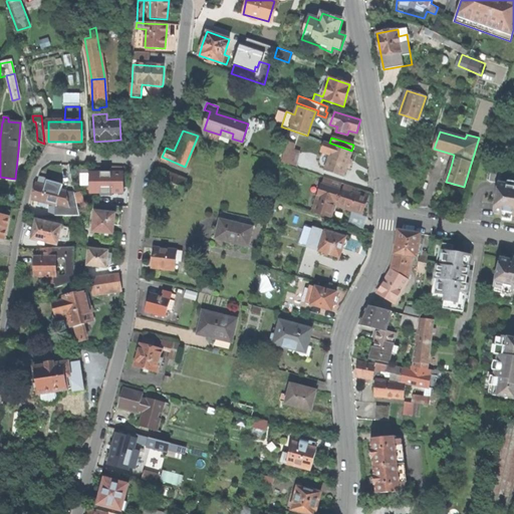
[(286,141),(284,148),(291,150),(293,144),(286,141)]
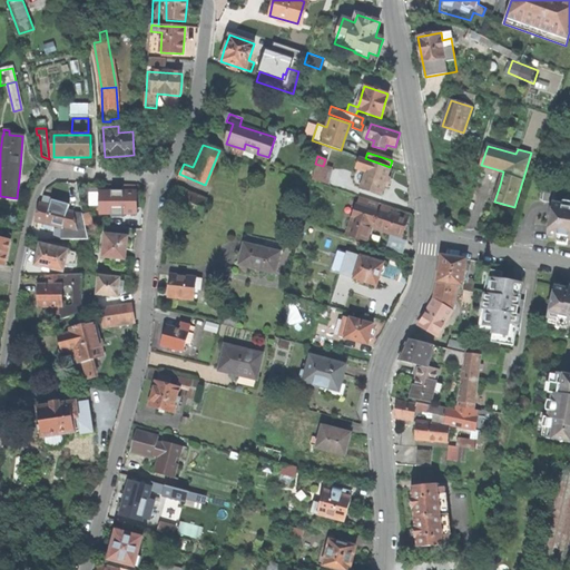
[(386,176),(390,167),(365,158),(360,157),(356,168),(366,172),(360,188),(380,195),(383,185),(385,180),(386,176)]
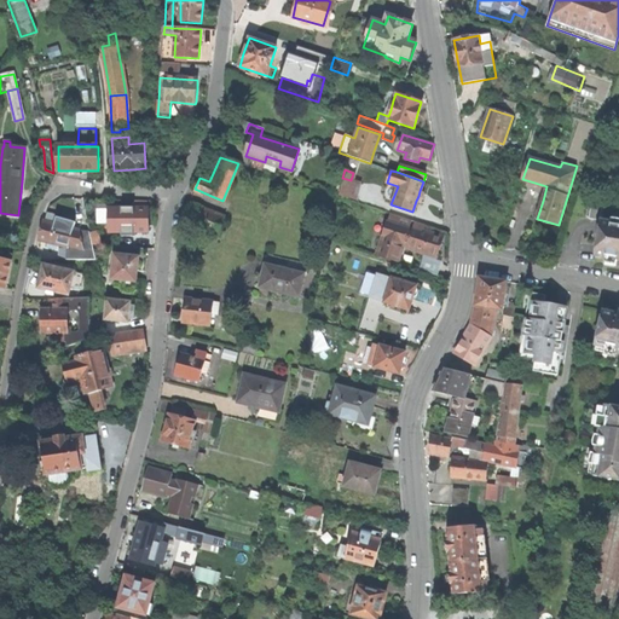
[(339,195),(354,201),(358,183),(351,180),(342,178),(339,195)]
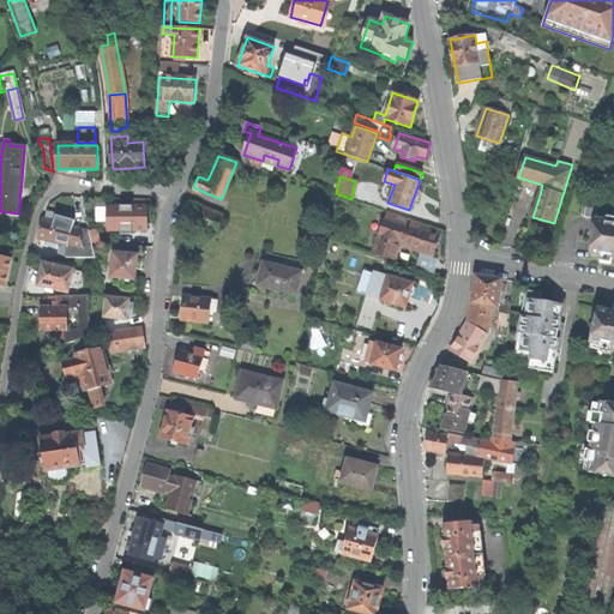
[(180,222),(215,235),(222,215),(187,202),(184,212),(180,222)]
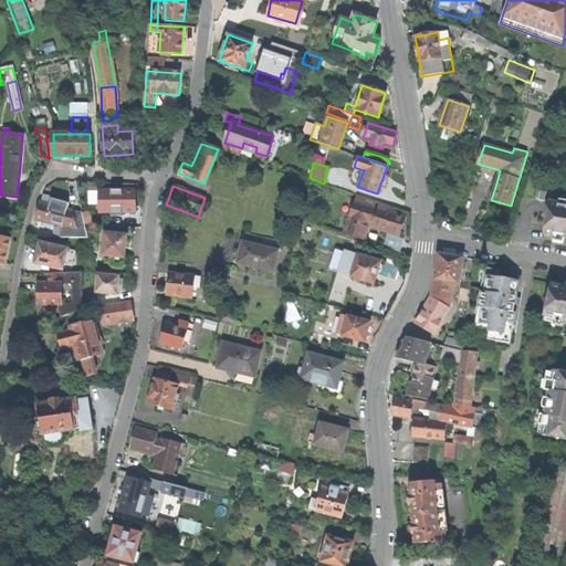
[(565,190),(541,187),(538,200),(548,201),(546,216),(544,217),(546,219),(544,233),(565,237),(565,190)]
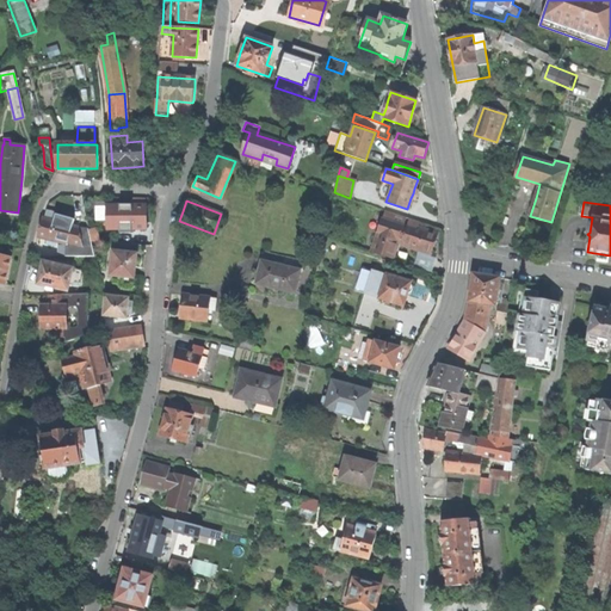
[(107,228),(147,228),(147,218),(147,205),(107,207),(107,228)]
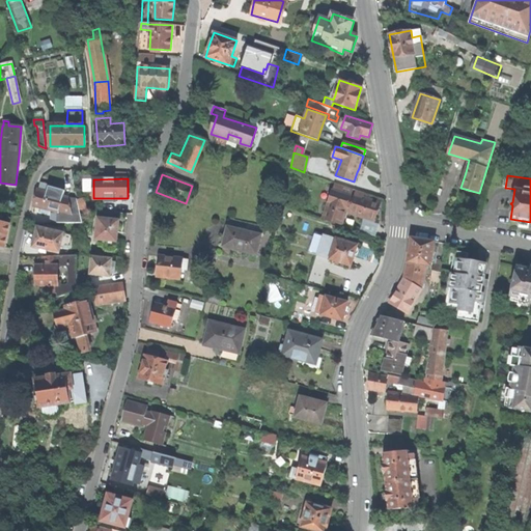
[(362,198),(354,196),(354,198),(350,197),(352,189),(338,185),(333,200),(330,199),(323,218),(340,224),(345,208),(350,210),(348,213),(374,220),(378,210),(380,203),(362,198)]
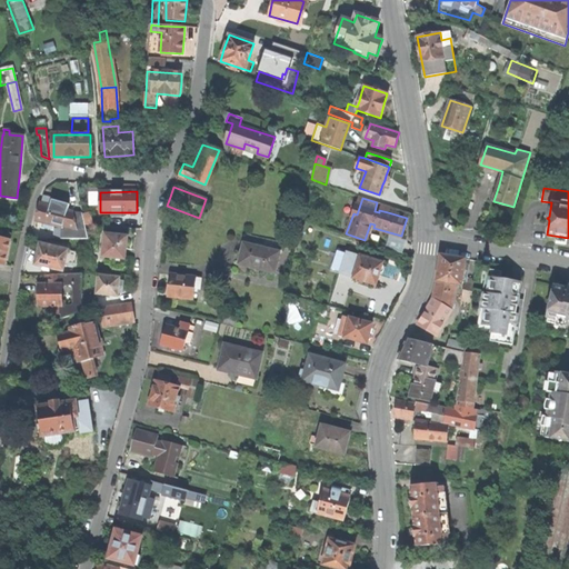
[(88,240),(85,226),(82,215),(73,213),(75,212),(68,211),(69,205),(52,200),(50,207),(40,203),(38,212),(36,221),(46,223),(46,227),(52,229),(53,226),(62,228),(62,240),(72,240),(87,240),(88,240)]
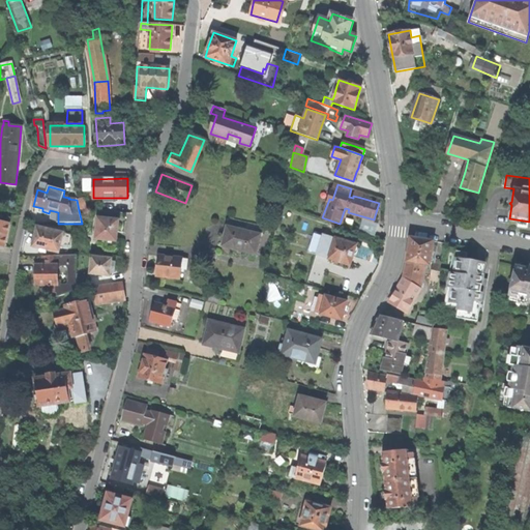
[(86,210),(84,198),(77,200),(79,210),(86,210)]
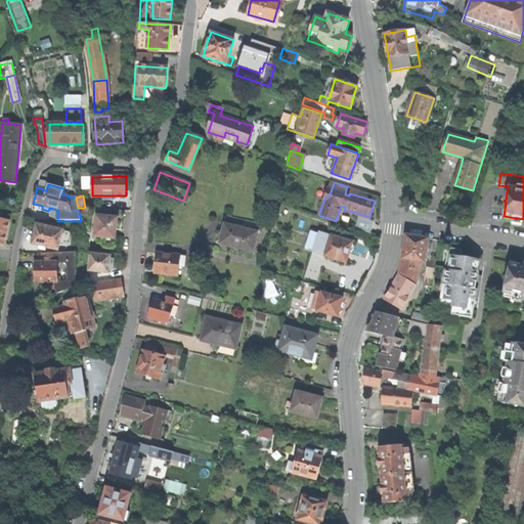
[(104,245),(113,246),(114,238),(115,238),(116,230),(118,218),(97,216),(95,236),(104,237),(104,245)]
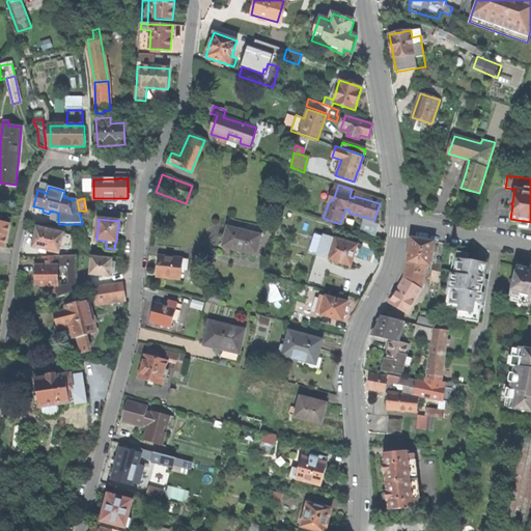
[(379,225),(363,220),(359,230),(374,235),(379,225)]
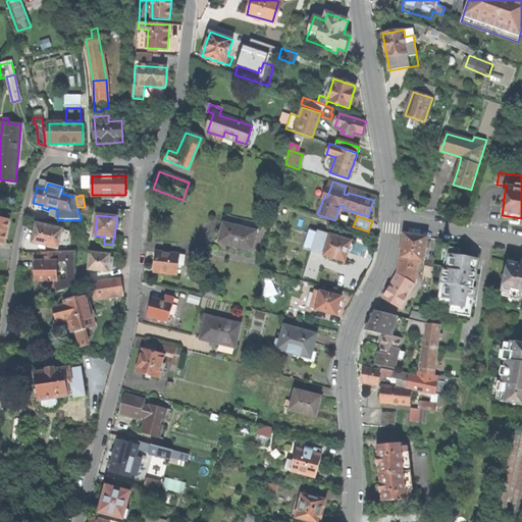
[(0,242),(4,243),(6,231),(9,221),(0,218),(0,242)]
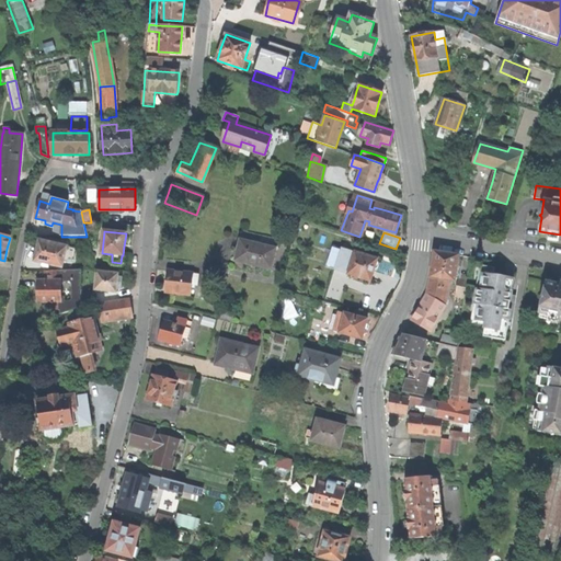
[(235,261),(271,270),(275,249),(239,240),(237,251),(235,261)]
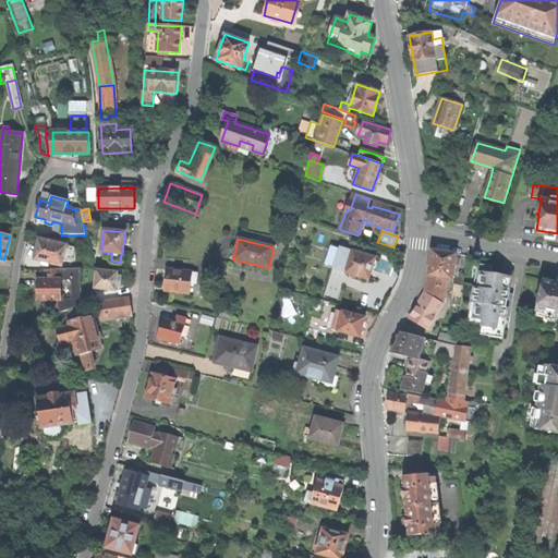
[(65,254),(68,245),(40,240),(37,253),(35,261),(62,266),(63,266),(65,254)]
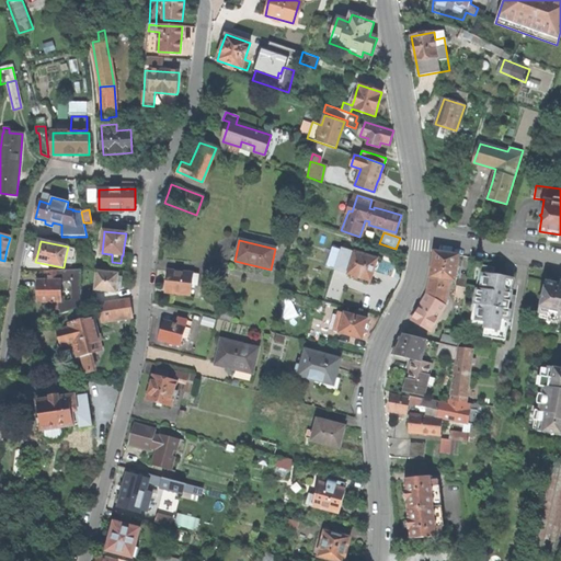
[(448,279),(455,281),(458,255),(434,251),(432,263),(430,276),(431,277),(448,279)]
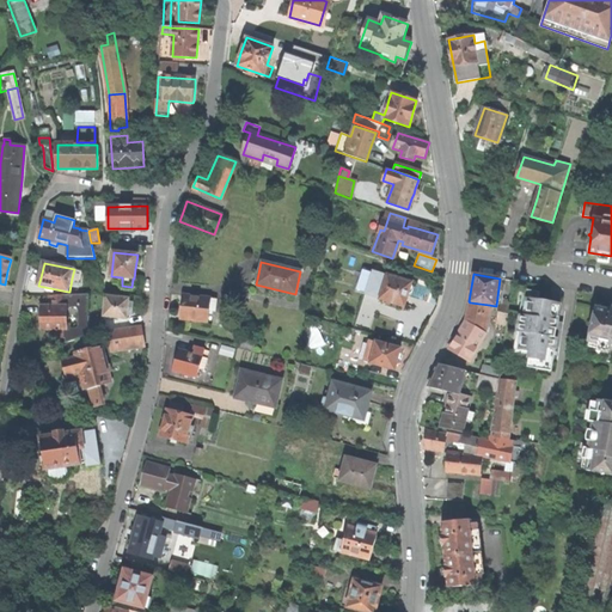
[(411,283),(411,282),(387,275),(385,283),(378,281),(374,291),(381,293),(380,299),(404,306),(408,294),(410,293),(411,291),(412,288),(412,286),(411,283)]
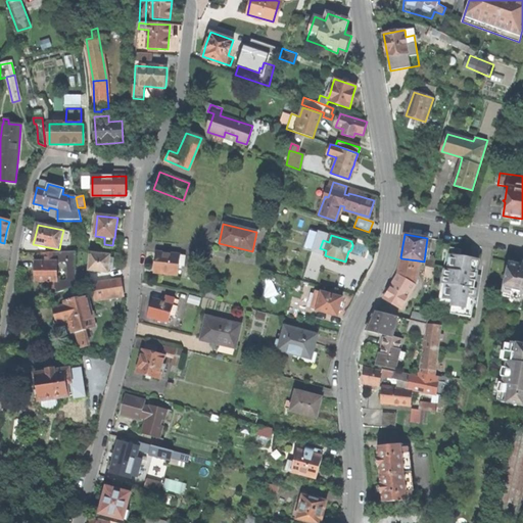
[(68,240),(61,238),(59,249),(66,250),(68,240)]
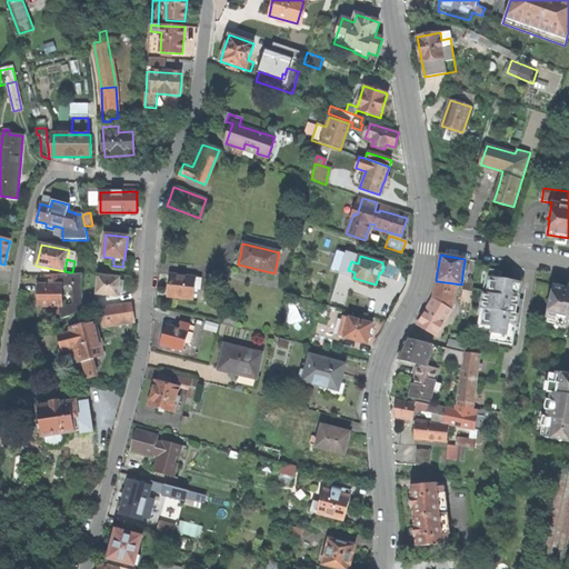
[(60,313),(60,318),(61,318),(87,310),(97,308),(98,298),(82,297),(82,273),(46,276),(46,285),(39,285),(39,298),(38,307),(51,307),(51,315),(60,313)]
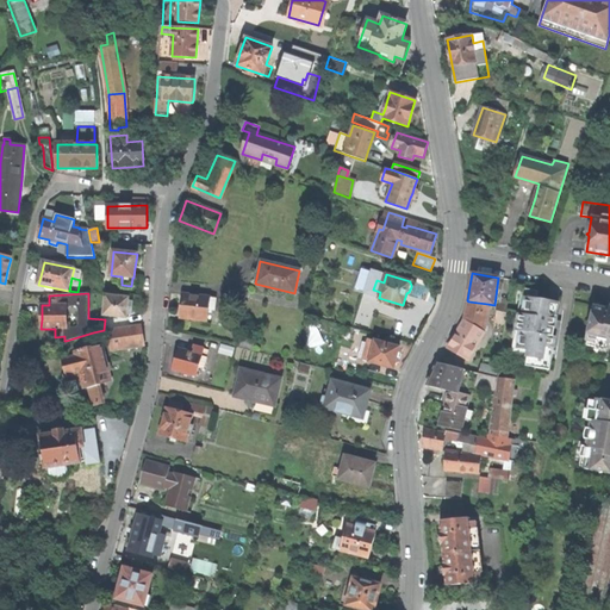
[(179,318),(207,321),(209,310),(212,310),(213,302),(210,302),(210,297),(181,294),(180,307),(179,318)]
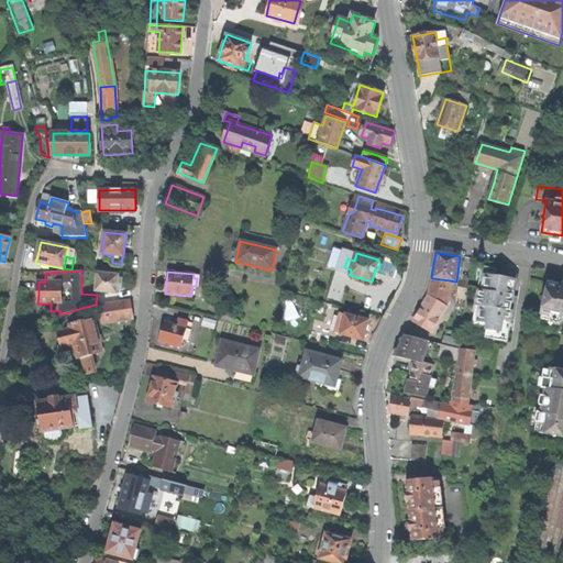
[(98,273),(96,290),(117,294),(118,286),(121,287),(122,283),(122,279),(119,278),(119,275),(98,273)]
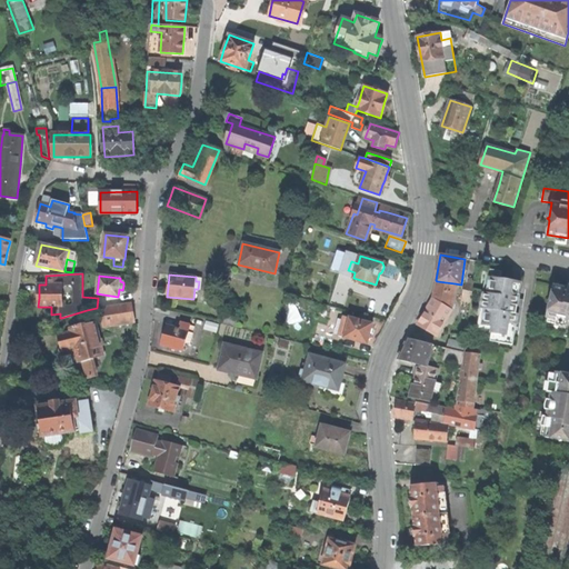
[(521,281),(490,277),(482,325),(491,326),(489,341),(512,345),(513,338),(517,338),(521,309),(522,302),(518,301),(521,281)]
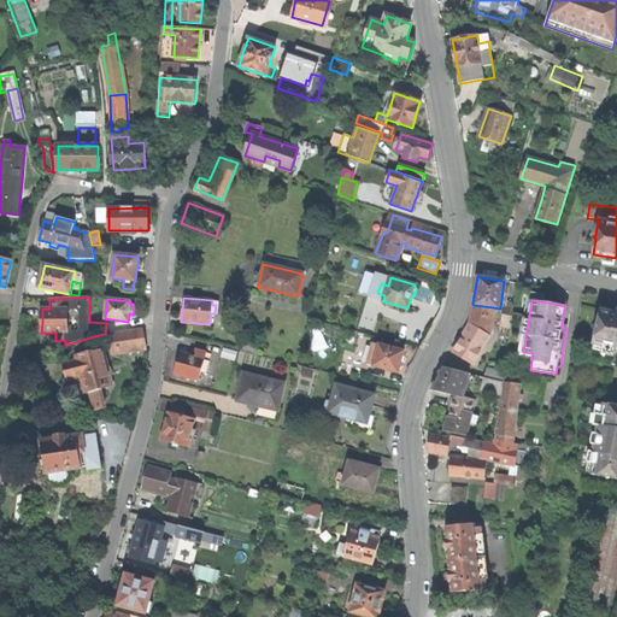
[(505,303),(503,315),(511,316),(513,305),(505,303)]
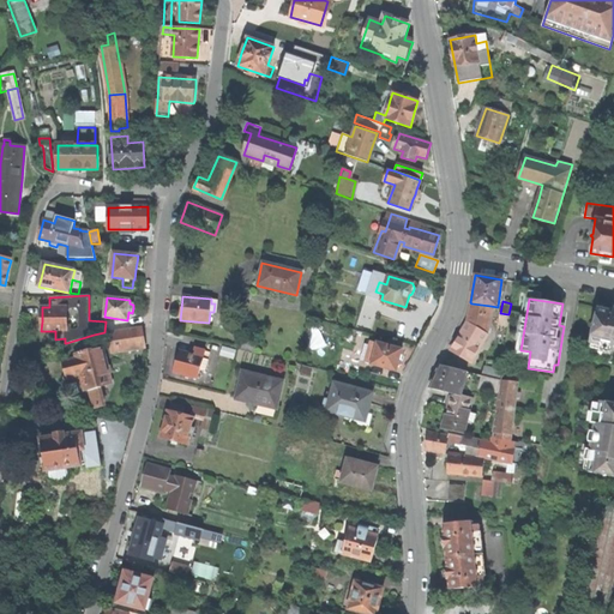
[(451,350),(470,361),(487,333),(486,332),(491,306),(471,304),(468,321),(461,335),(451,350)]
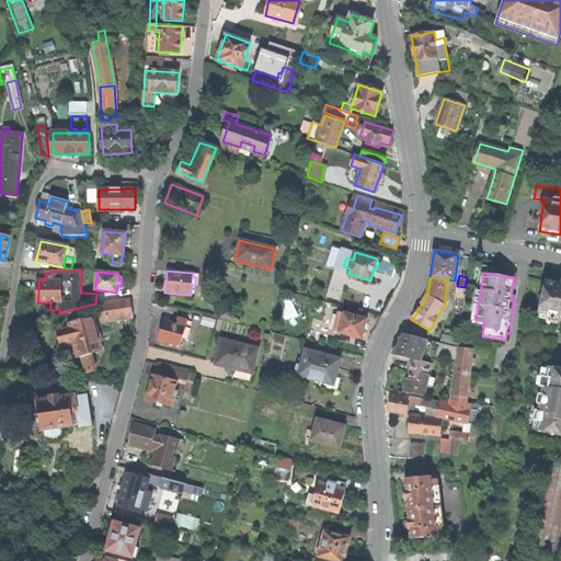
[(560,279),(556,284),(546,282),(542,296),(540,297),(541,300),(535,327),(560,332),(560,279)]
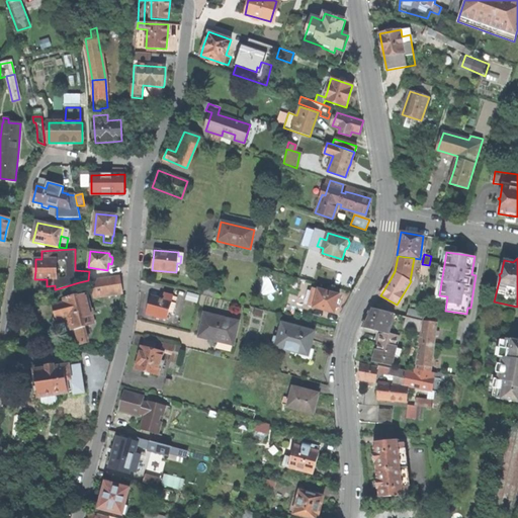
[(420,273),(428,275),(429,265),(422,264),(420,273)]
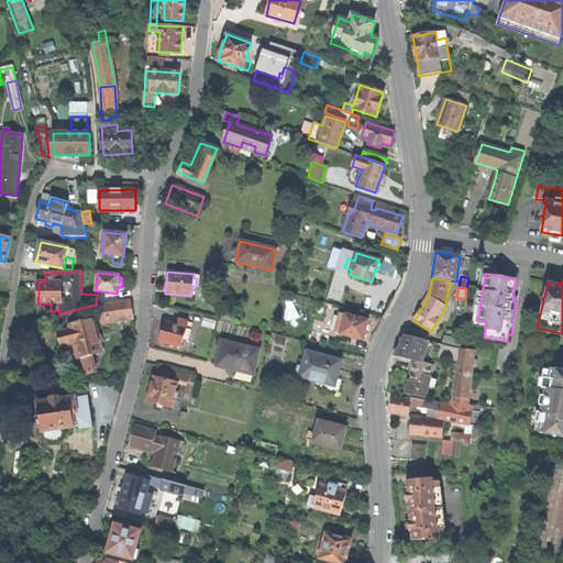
[(95,306),(98,322),(130,317),(128,300),(95,306)]
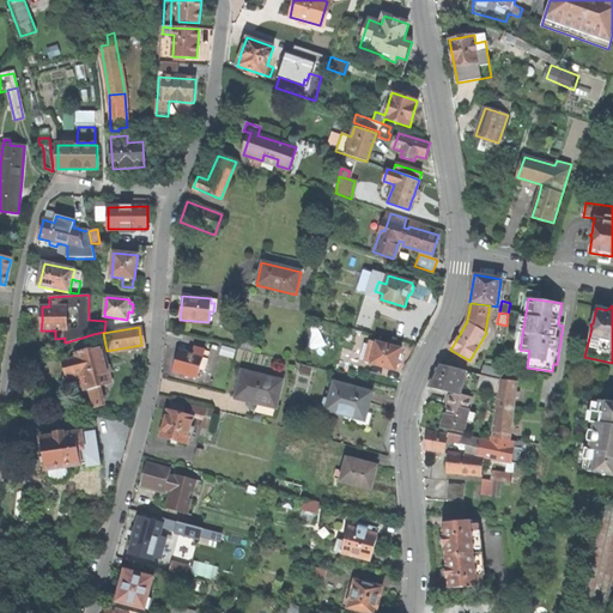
[(241,349),(252,351),(253,341),(242,340),(241,349)]
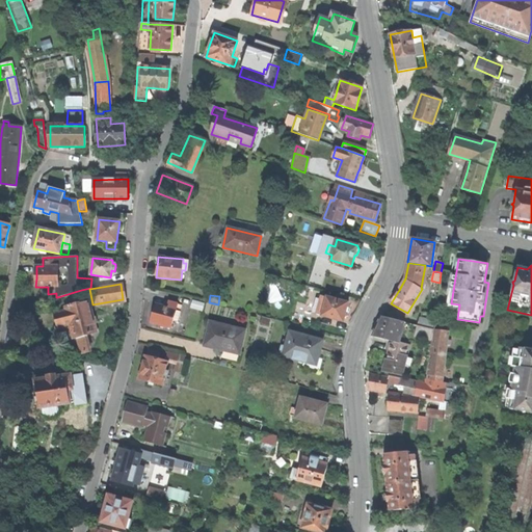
[(347,302),(326,297),(325,299),(319,298),(316,314),(343,321),(345,312),(347,302)]
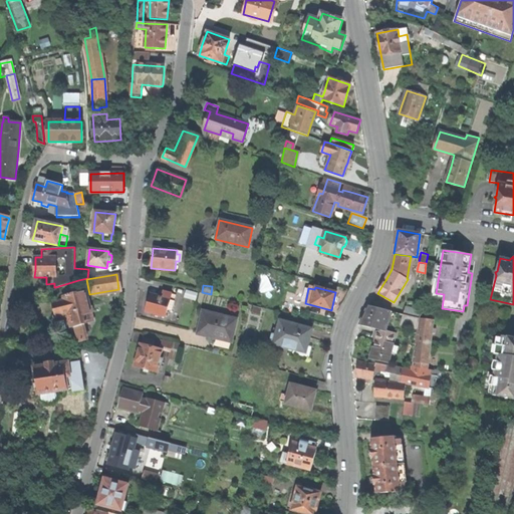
[(77,341),(86,339),(82,322),(92,320),(89,305),(85,291),(63,296),(63,299),(58,300),(61,313),(66,312),(67,315),(70,325),(73,324),(77,341)]
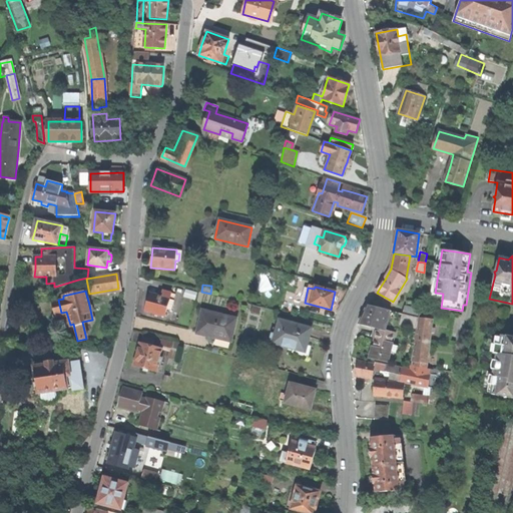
[(145,311),(164,316),(166,307),(171,308),(173,300),(168,299),(170,293),(162,291),(160,297),(149,294),(147,301),(145,311)]
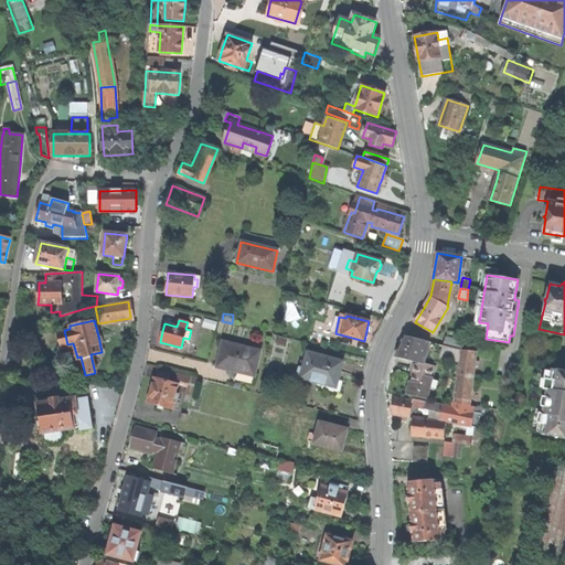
[(413,361),(422,361),(423,356),(425,358),(429,342),(405,337),(401,347),(395,356),(413,361)]
